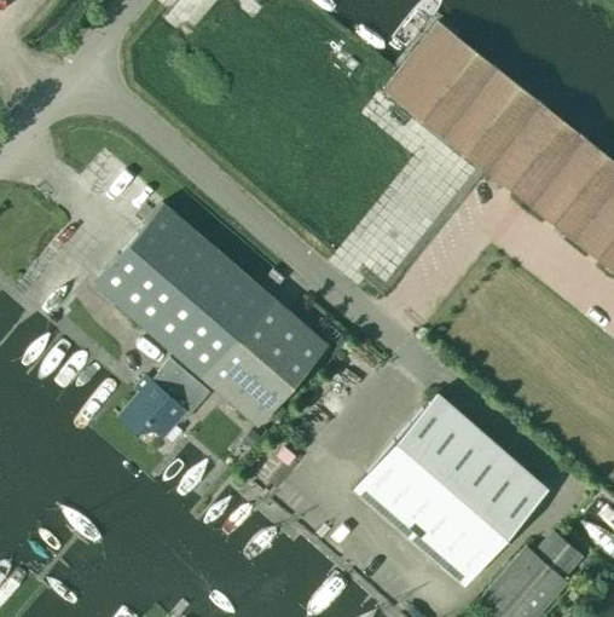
[(386,92),(488,173),(544,104),(441,23),(386,92)]
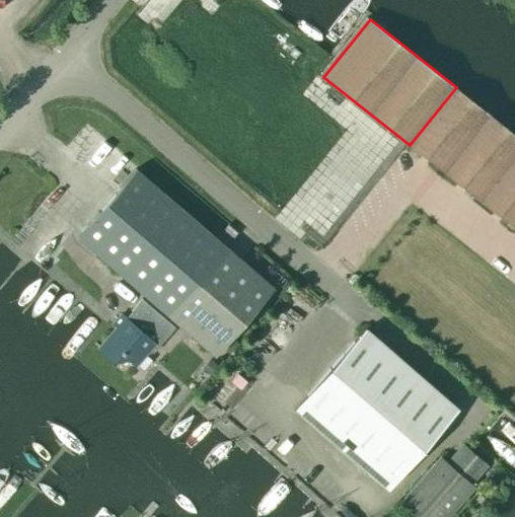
[(514,134),(456,87),(410,145),(514,228),(514,134)]
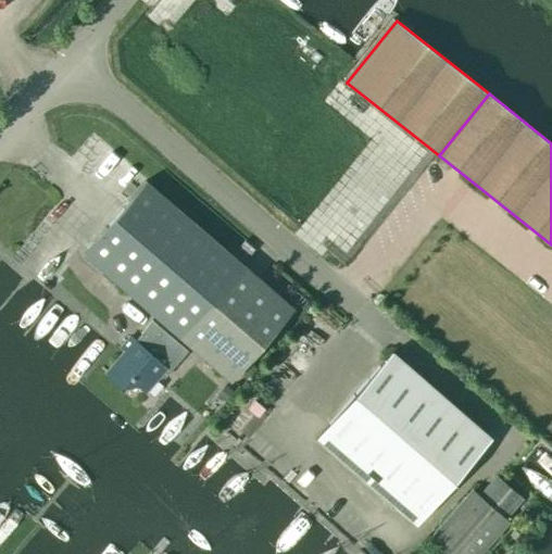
[(297,311),(248,268),(236,259),(149,183),(86,255),(234,383),(297,311)]
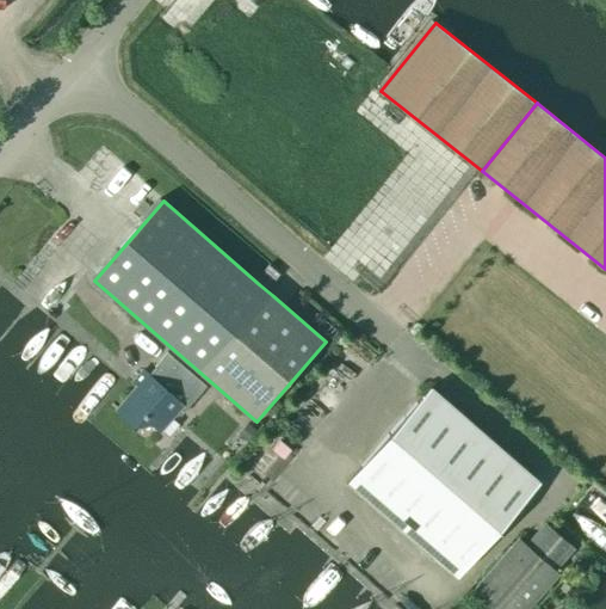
[(158,369),(162,373),(156,380),(147,371),(136,385),(141,389),(121,412),(137,426),(143,426),(148,419),(162,431),(174,418),(184,417),(210,388),(171,355),(158,369)]
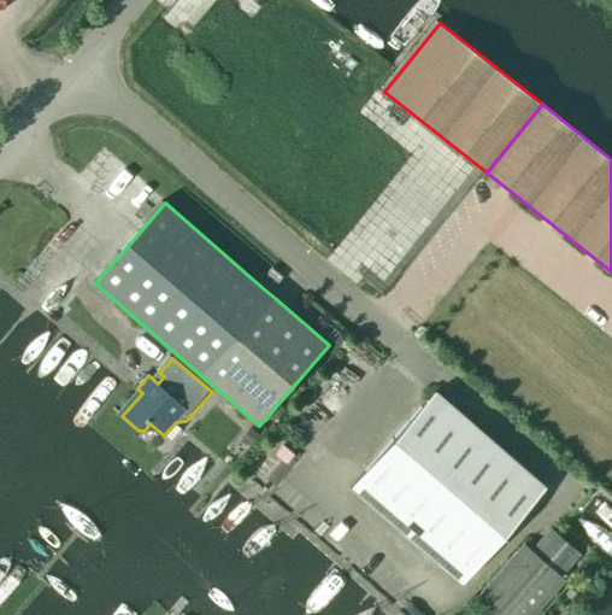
[(548,491),(495,445),(439,394),(355,488),(465,585),(548,491)]
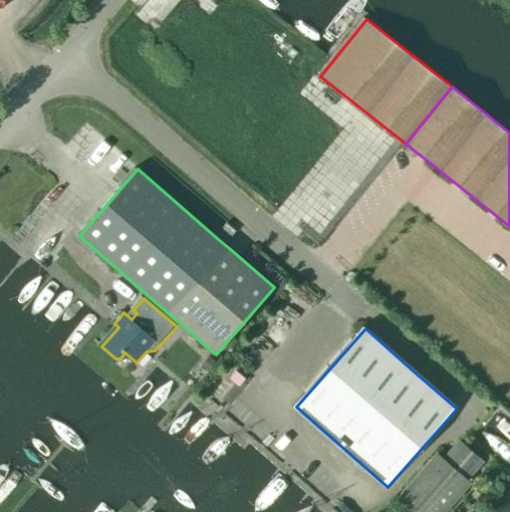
[(239,373),(232,381),(242,389),(248,380),(239,373)]
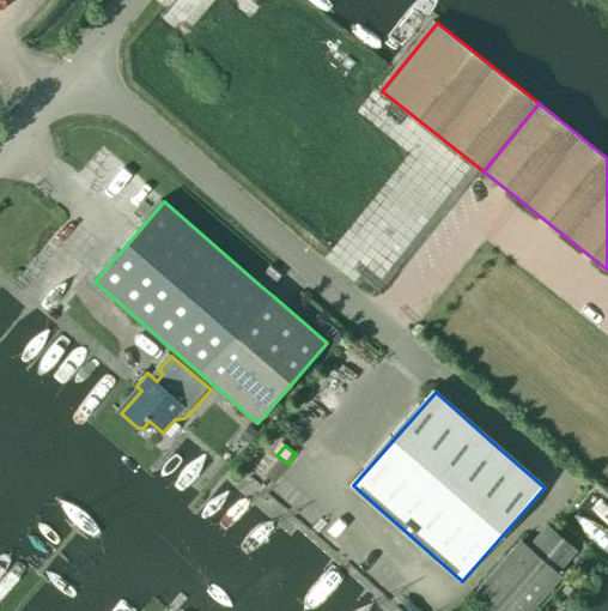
[(273,451),(257,470),(278,488),(293,469),(289,464),(277,455),(273,451)]
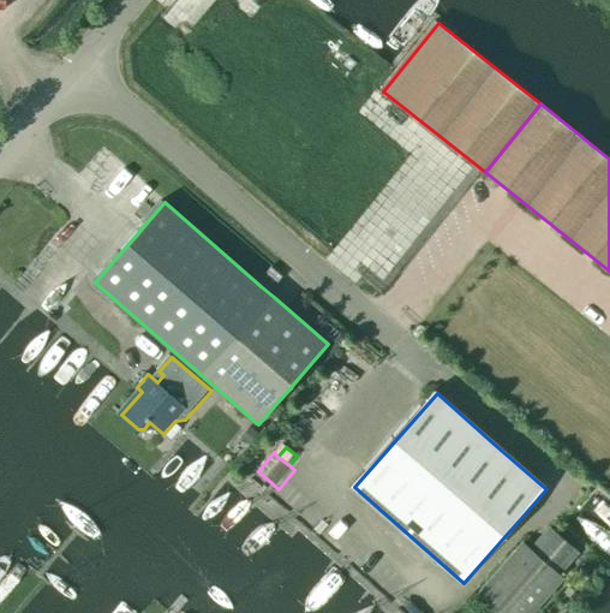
[(527,547),(521,553),(480,600),(495,612),(497,612),(501,608),(506,612),(526,612),(545,591),(550,596),(563,582),(558,578),(580,553),(551,528),(532,549),(527,547)]
